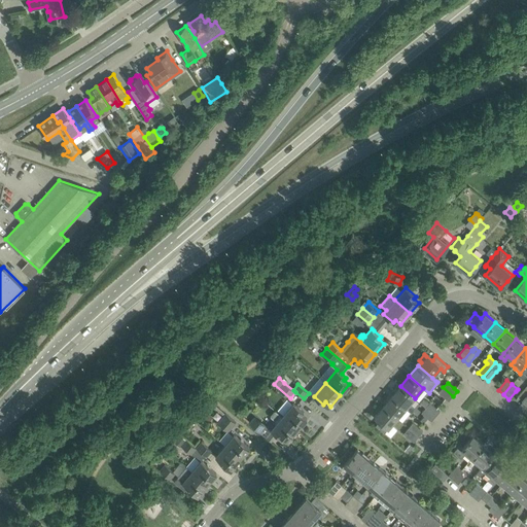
[(410,403),(415,398),(400,386),(392,396),(406,408),(411,412),(415,408),(410,403)]
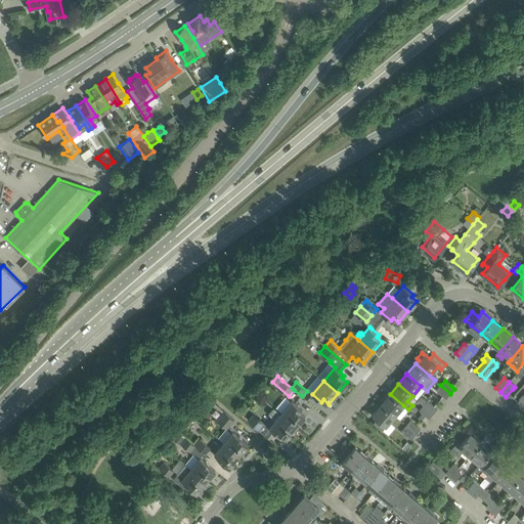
[(446,398),(450,394),(440,385),(436,390),(446,398)]
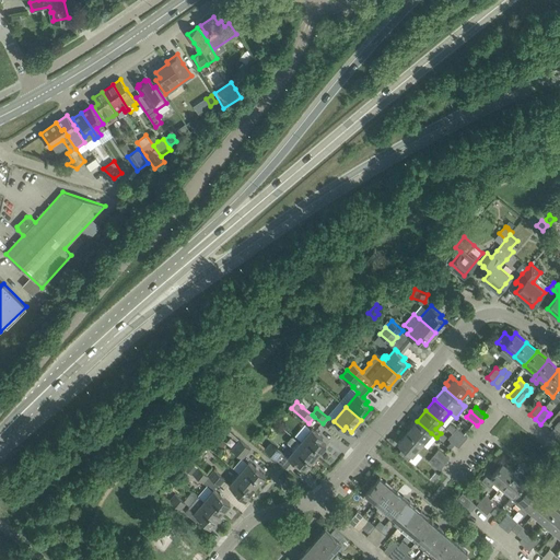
[(422,444),(431,433),(417,421),(408,431),(422,444)]
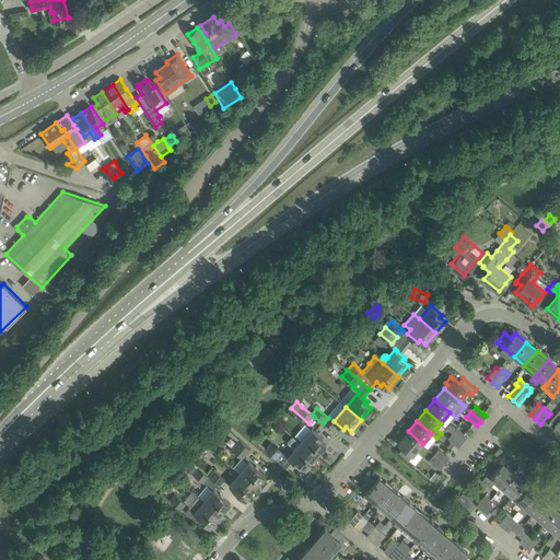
[(556,436),(559,432),(559,421),(559,422),(550,432),(556,436)]
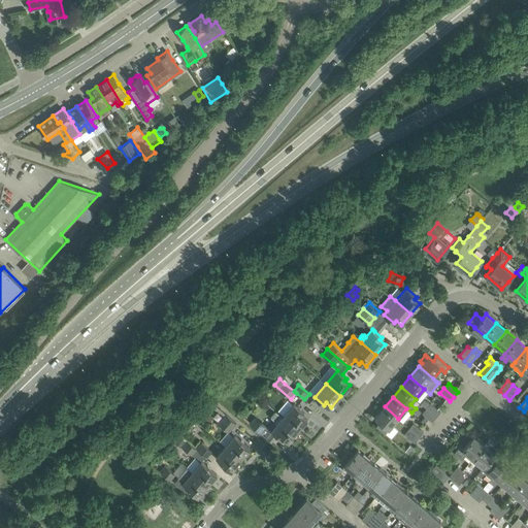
[(440,411),(431,403),(424,400),(422,403),(427,408),(436,417),(440,411)]
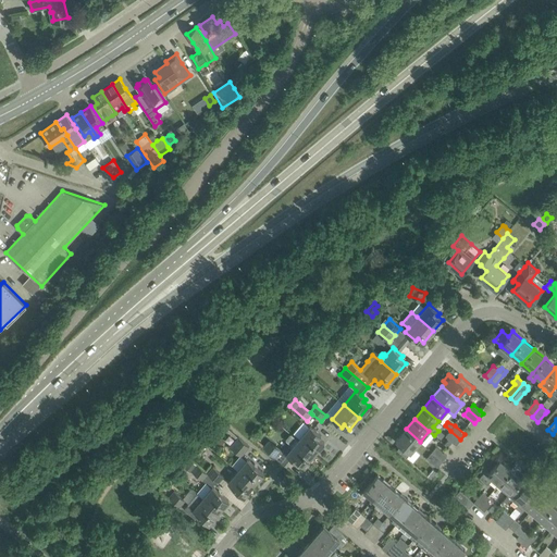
[(321,435),(313,428),(310,425),(298,440),(314,454),(324,442),(319,437),(321,435)]
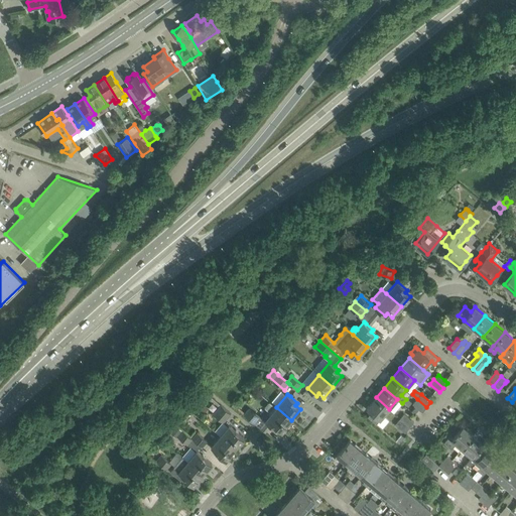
[(377,424),(389,409),(376,397),(367,407),(372,412),(368,416),(377,424)]
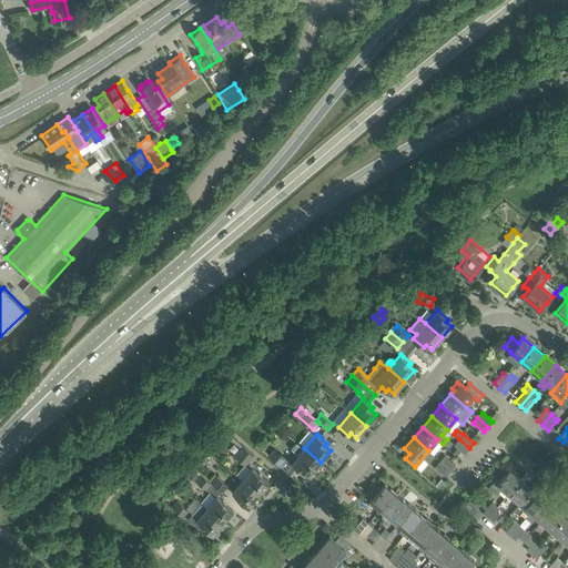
[(465,454),(469,448),(459,439),(455,445),(465,454)]
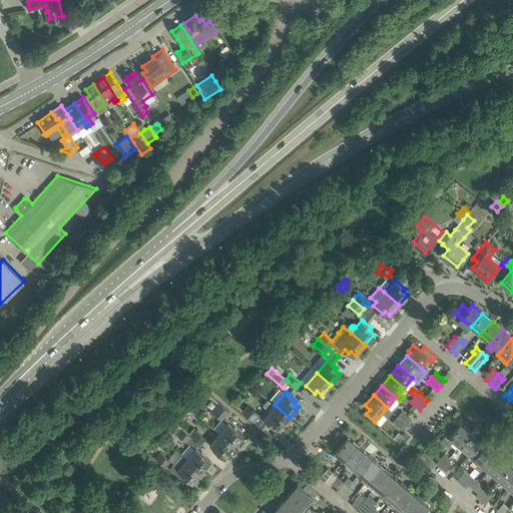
[(252,410),(248,407),(243,412),(264,430),(270,423),(274,427),(276,424),(281,429),(290,418),(275,405),(268,399),(263,405),(267,408),(260,415),(253,409),(252,410)]
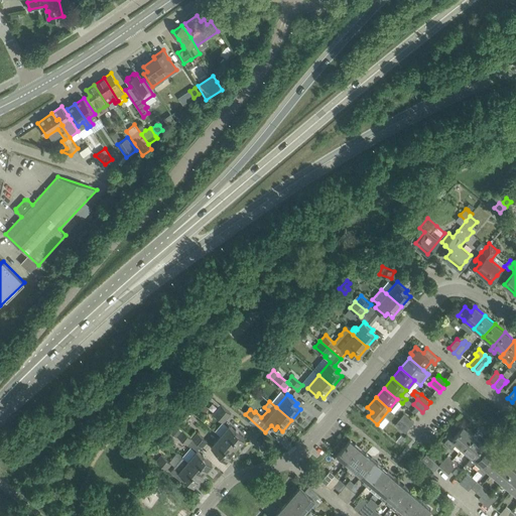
[(224,422),(231,413),(221,405),(214,414),(224,422)]
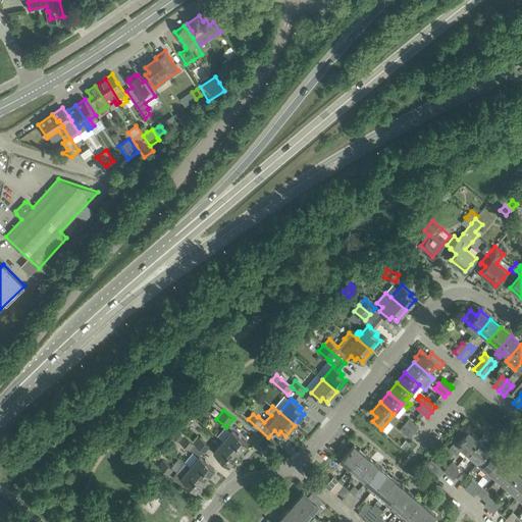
[(419,427),(416,424),(409,419),(405,423),(414,432),(419,427)]
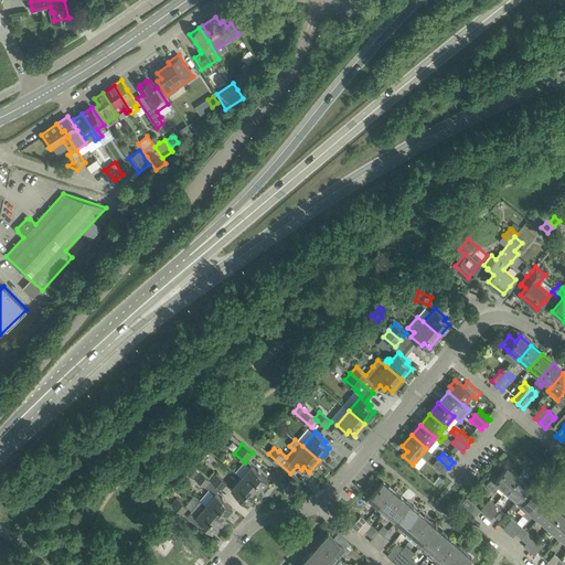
[(444,473),(448,468),(438,458),(433,465),(444,473)]
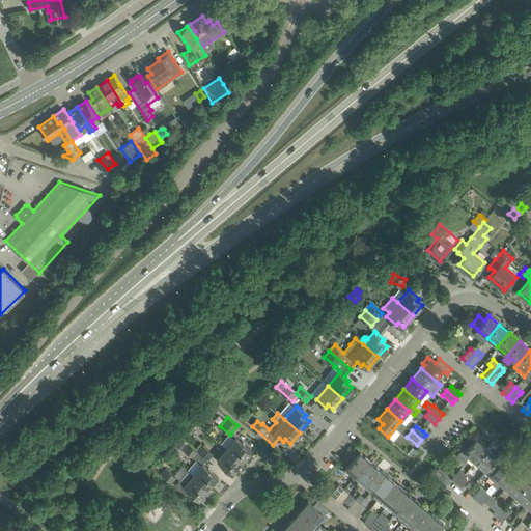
[(183,449),(188,443),(180,438),(174,445),(182,450),(183,449)]
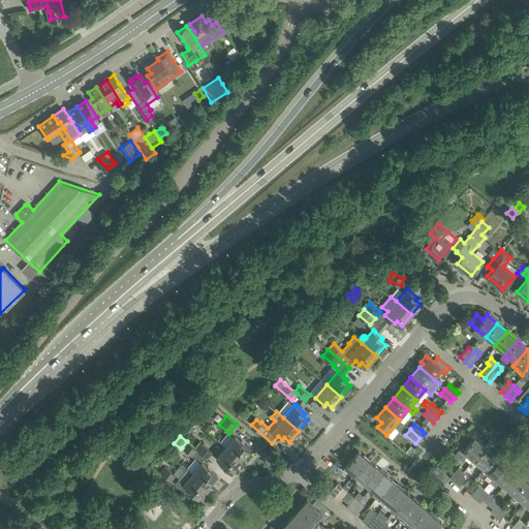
[(250,449),(243,442),(235,436),(225,446),(241,460),(250,449)]
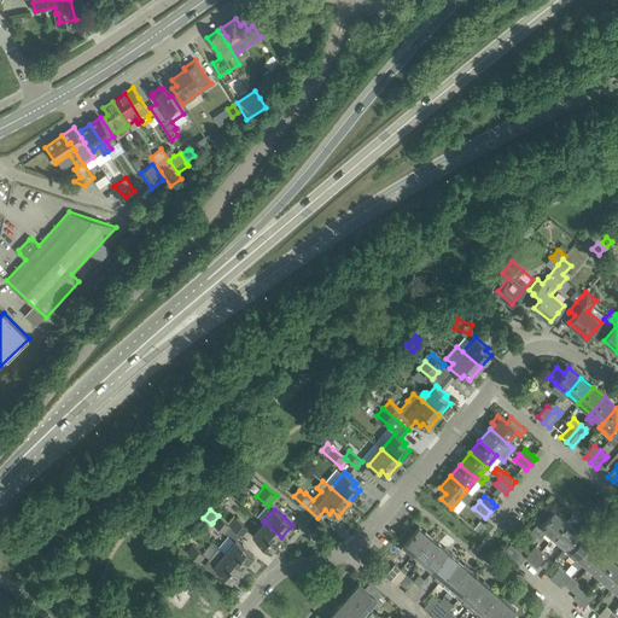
[(553,537),(567,522),(555,511),(542,525),(538,522),(532,530),(541,537),(547,531),(553,537)]
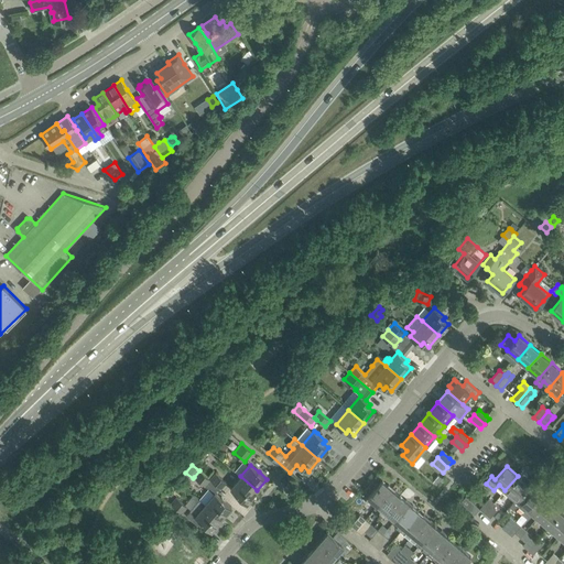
[(199,470),(194,477),(205,486),(210,479),(199,470)]
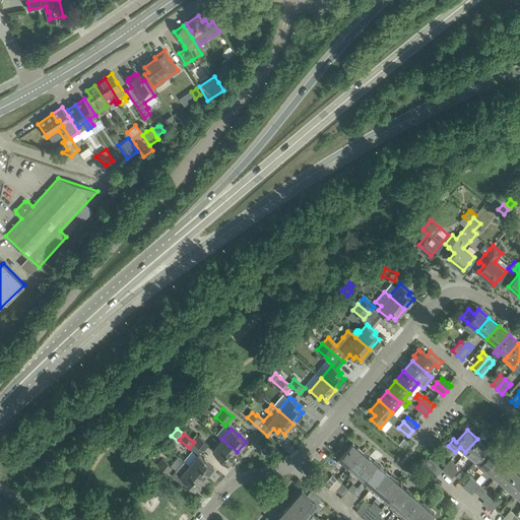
[(194,442),(204,451),(209,445),(199,436),(194,442)]
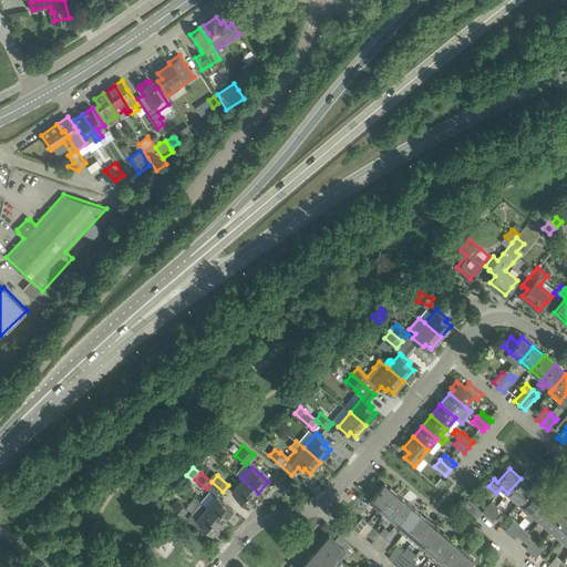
[(248,505),(258,493),(241,478),(232,491),(248,505)]
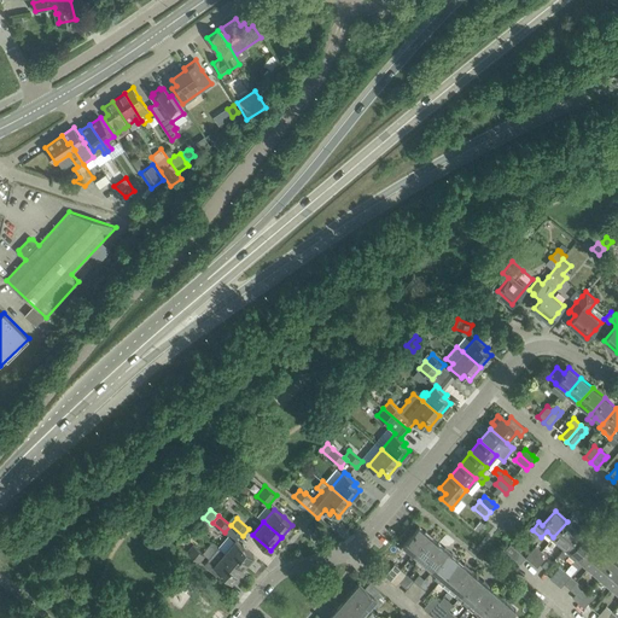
[(565,547),(579,531),(567,522),(553,537),(565,547)]
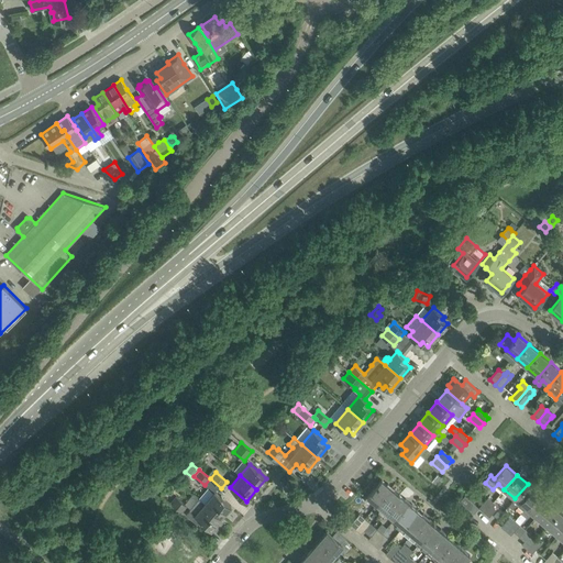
[(376,505),(392,487),(382,479),(364,500),(368,504),(372,500),(376,505)]
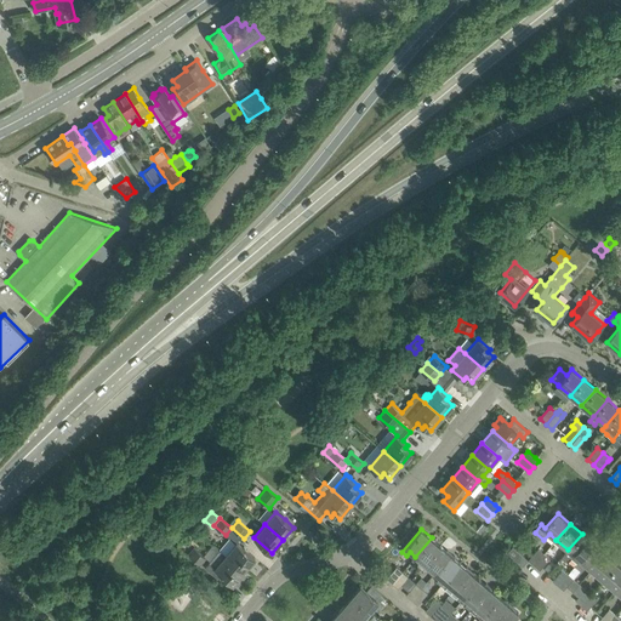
[(580,560),(593,543),(582,534),(568,550),(562,557),(565,560),(569,557),(571,557),(577,563),(580,560)]
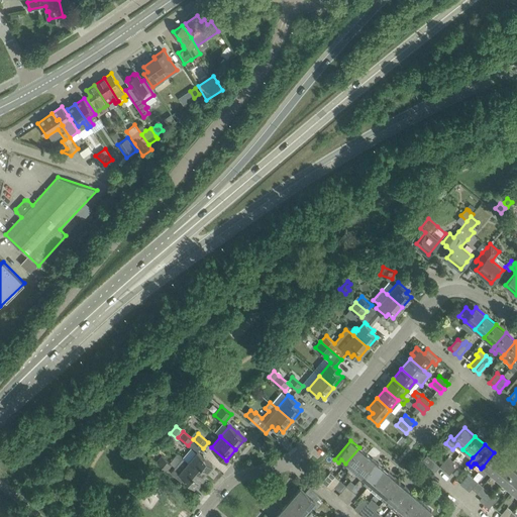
[(351,474),(368,454),(359,447),(345,463),(350,468),(347,471),(351,474)]
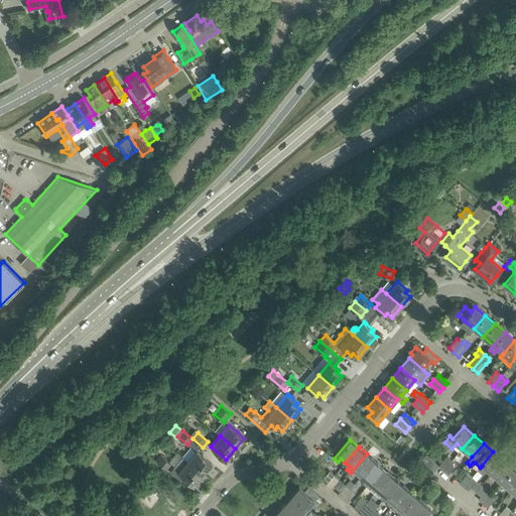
[(212,464),(205,457),(197,450),(187,462),(203,474),(212,464)]
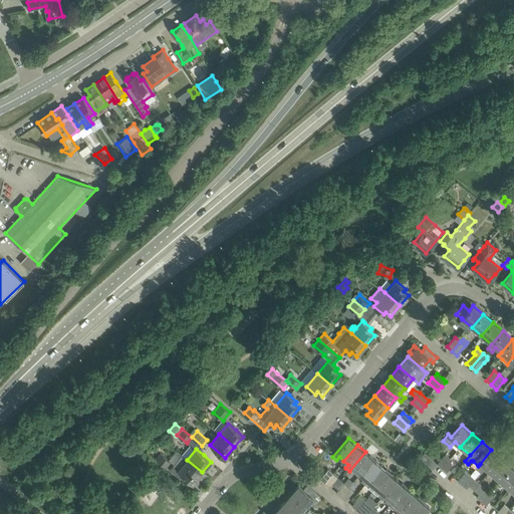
[(490,472),(501,459),(491,450),(480,464),(490,472)]
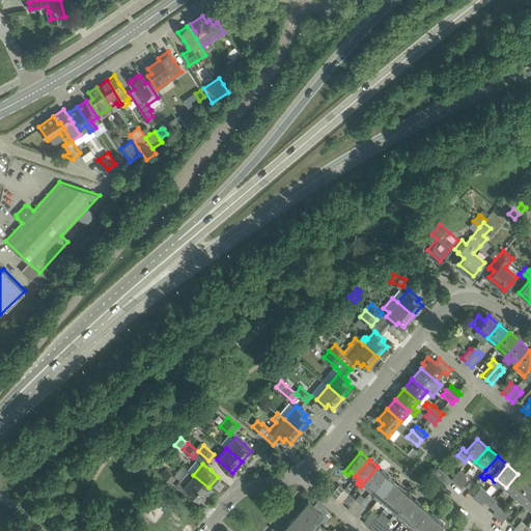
[(371,491),(386,474),(378,467),(361,486),(364,490),(367,486),(371,491)]
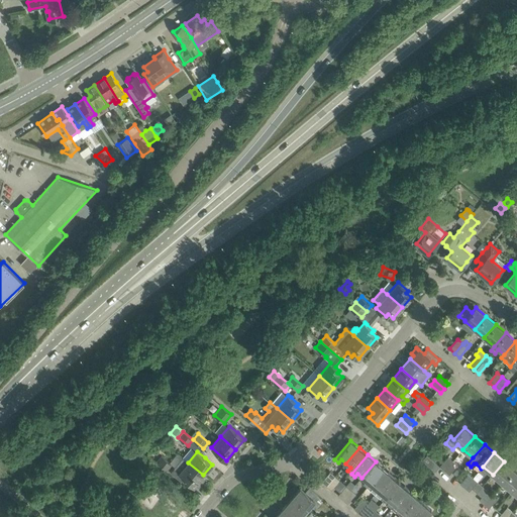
[(162,455),(157,461),(167,471),(172,464),(162,455)]
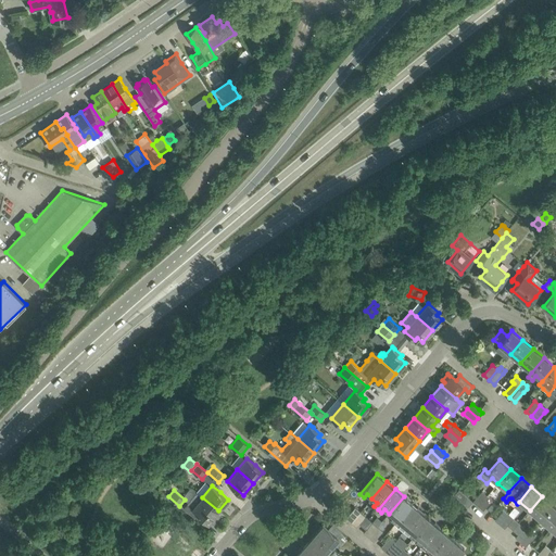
[(478,506),(487,495),(482,491),(474,502),(478,506)]
